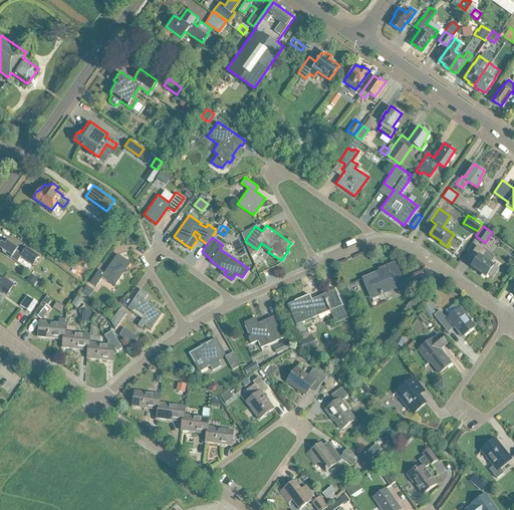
[(18,246),(7,238),(4,241),(2,240),(0,243),(0,248),(11,256),(17,260),(21,254),(32,263),(38,254),(26,246),(22,252),(16,248),(18,246)]
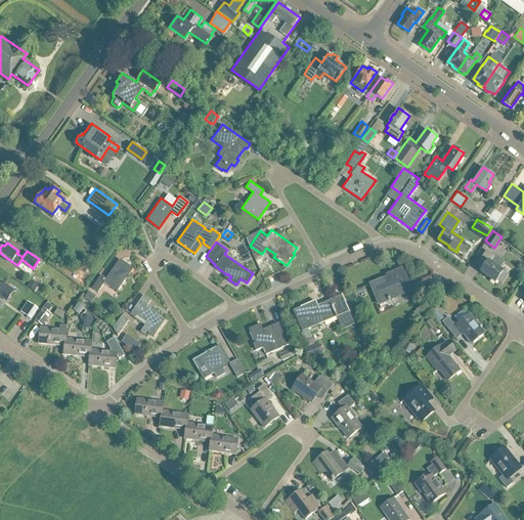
[(501,269),(498,267),(504,261),(485,249),(478,259),(484,263),(480,270),(494,280),(496,278),(501,282),(508,272),(503,269),(501,269)]
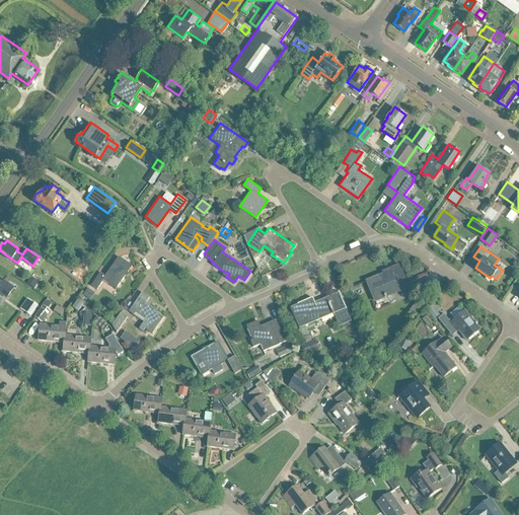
[(116,287),(132,264),(119,254),(104,274),(99,271),(90,284),(96,288),(103,279),(116,287)]
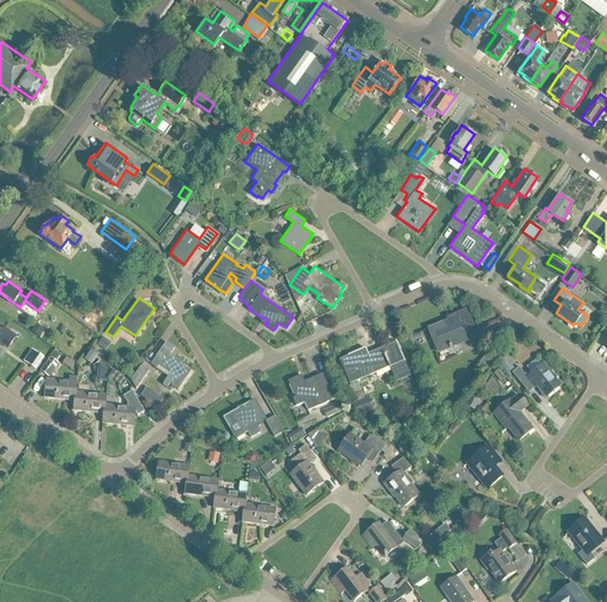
[(474,328),(466,307),(455,312),(455,315),(428,326),(438,350),(470,337),(472,343),(486,335),(481,325),(474,328)]
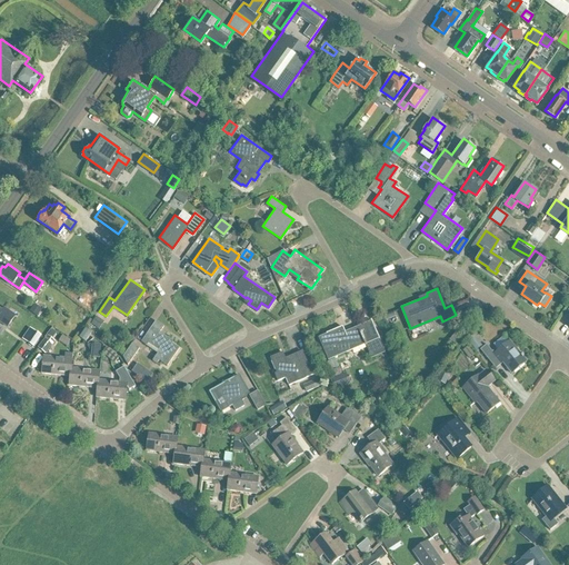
[(42,307),(35,301),(29,308),(37,314),(42,307)]
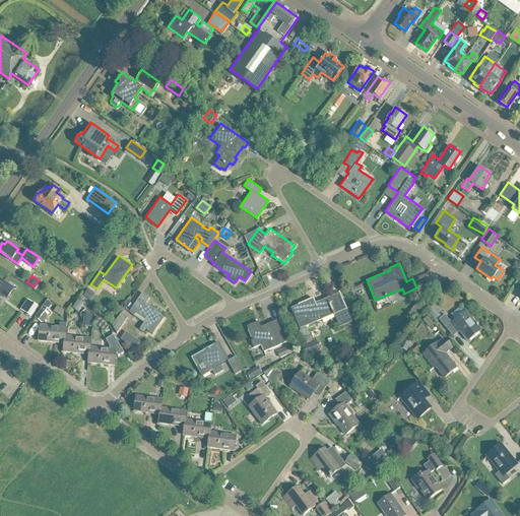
[(1,281),(0,279),(0,291),(6,296),(13,285),(3,278),(1,281)]
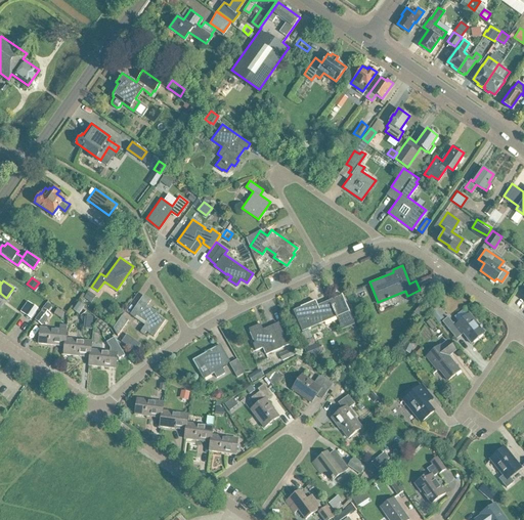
[(84,295),(91,300),(95,294),(89,289),(84,295)]
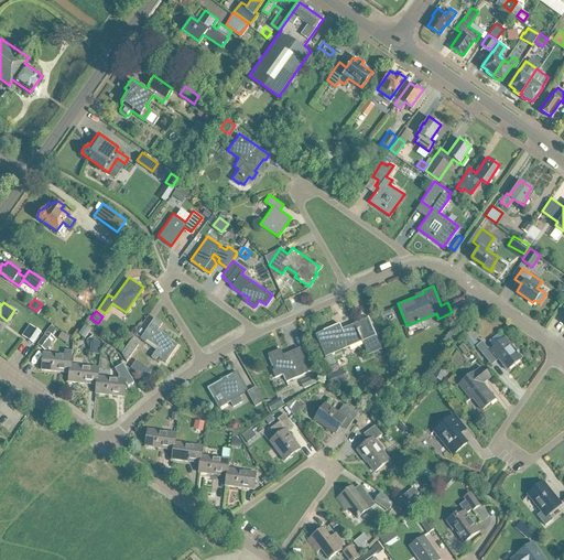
[(373,330),(367,314),(367,315),(367,316),(347,325),(348,327),(343,330),(339,321),(323,329),(324,330),(316,333),(325,354),(360,338),(361,340),(362,340),(368,352),(380,346),(382,351),(376,334),(373,330)]
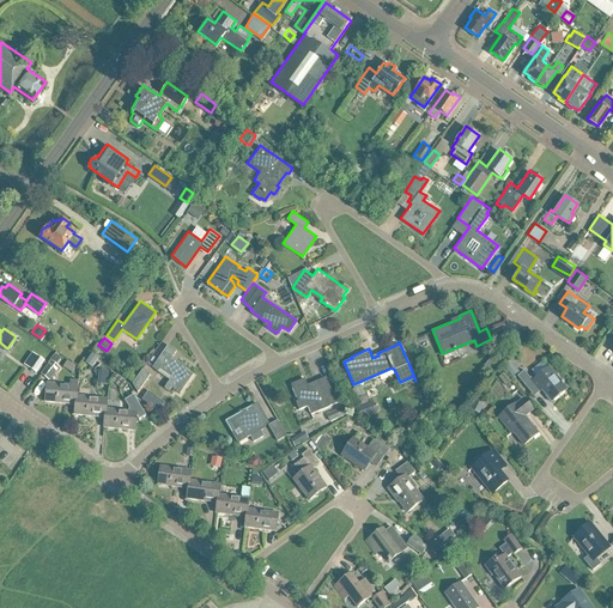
[(193,372),(180,363),(181,362),(171,354),(176,348),(168,342),(151,365),(157,369),(159,366),(173,376),(174,374),(177,376),(171,385),(180,391),(193,372)]
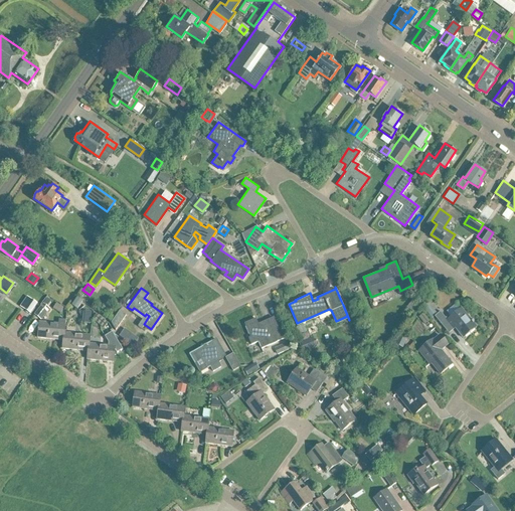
[(77,307),(82,300),(77,296),(72,303),(77,307)]
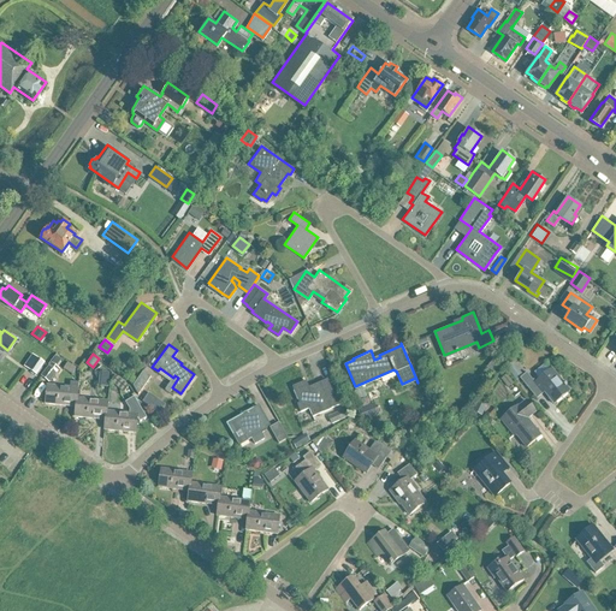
[(36,372),(43,361),(36,355),(29,367),(36,372)]
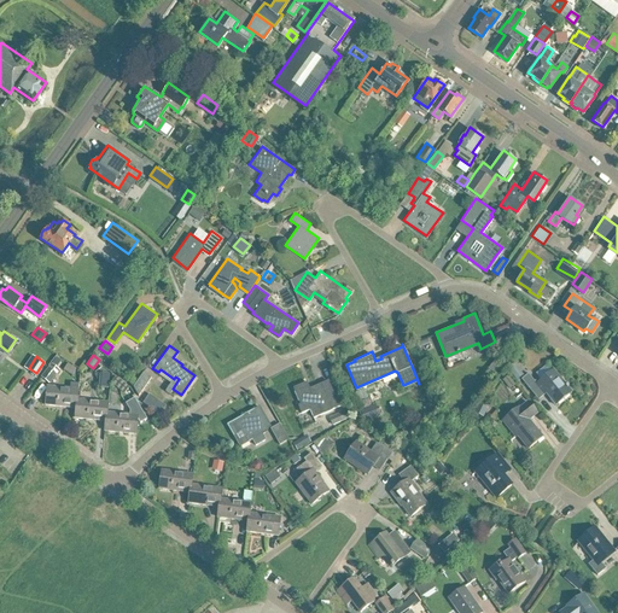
[(523,373),(512,358),(505,363),(517,378),(523,373)]
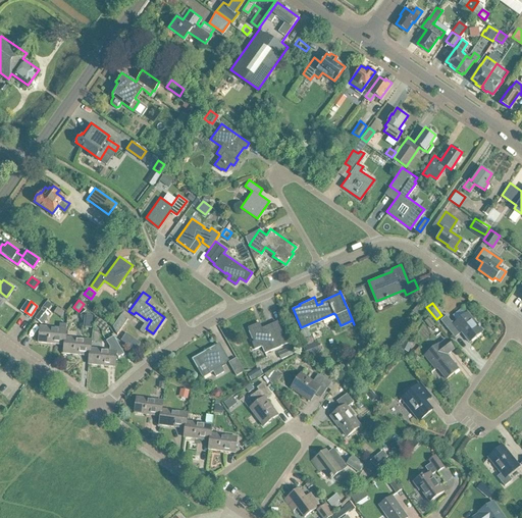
[(42,321),(51,310),(44,305),(35,316),(42,321)]
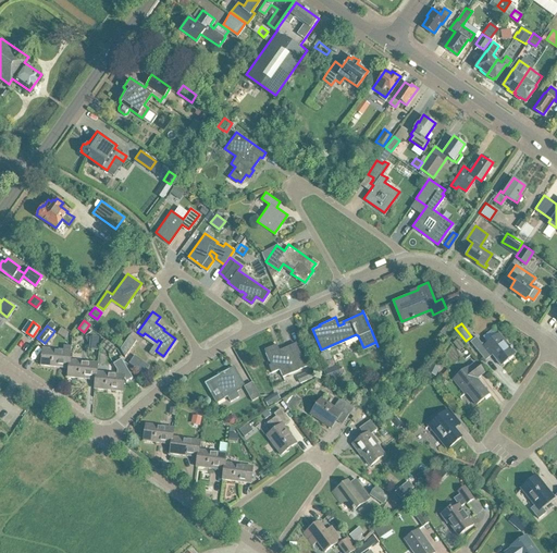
[(515,352),(498,332),(487,341),(485,339),(481,342),(475,335),(470,341),(483,357),(491,351),(500,363),(515,352)]
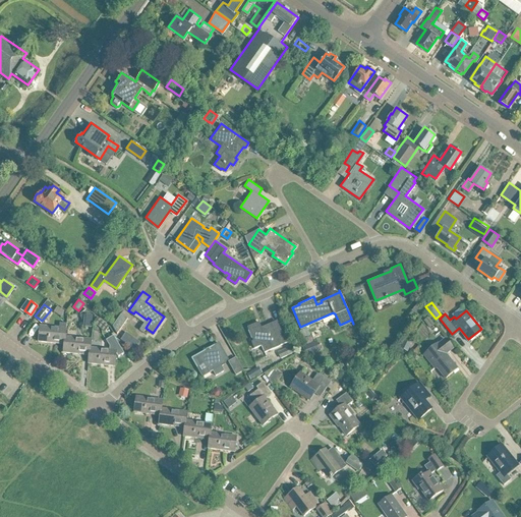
[(117,332),(128,316),(121,311),(112,324),(117,332)]
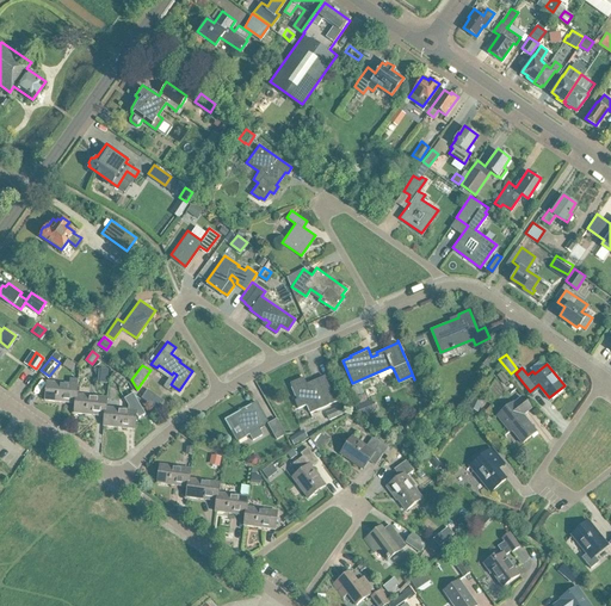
[(118,383),(123,376),(115,369),(110,376),(118,383)]
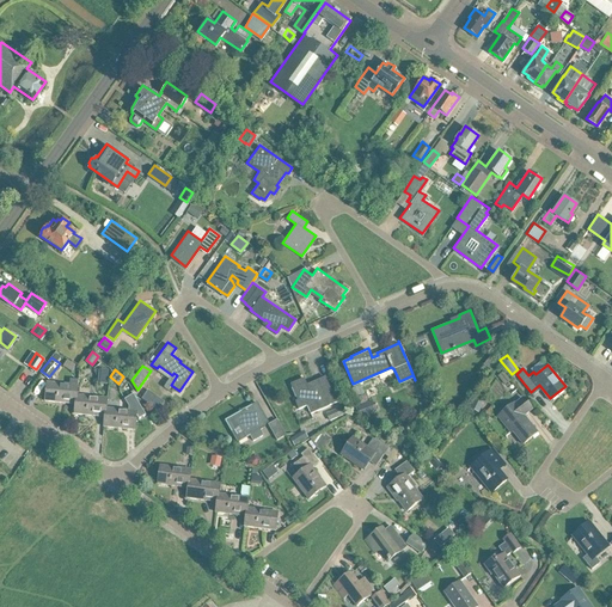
[(505,382),(510,378),(503,369),(499,373),(505,382)]
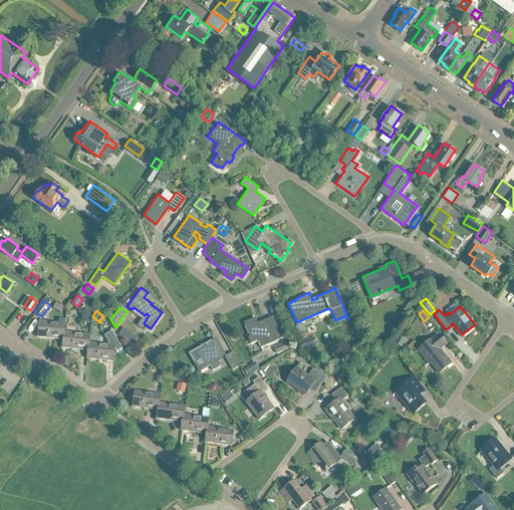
[(278,326),(273,314),(267,317),(268,320),(258,324),(255,316),(244,320),(250,334),(248,335),(251,341),(258,338),(261,345),(276,338),(284,335),(280,325),(278,326)]
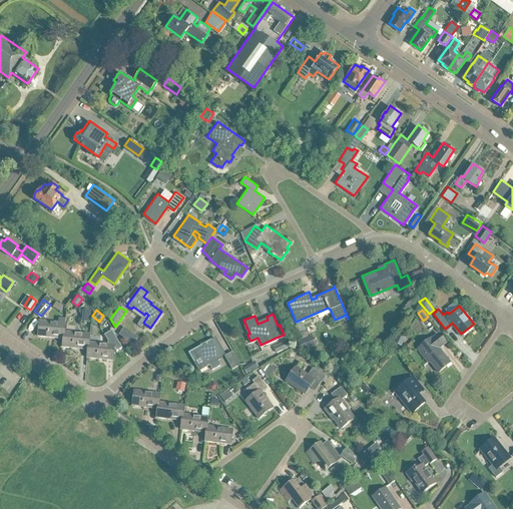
[(39,320),(37,334),(63,337),(64,331),(65,322),(65,317),(58,316),(58,322),(39,320)]
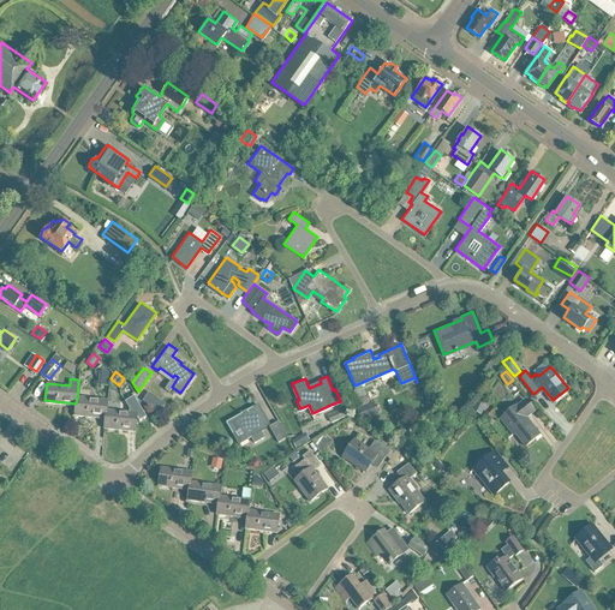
[(154,406),(160,398),(149,389),(142,398),(154,406)]
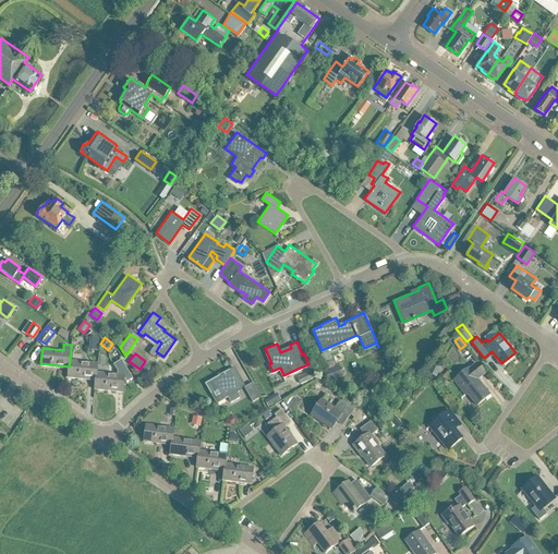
[(95,377),(95,387),(122,389),(124,377),(125,377),(126,380),(132,376),(133,376),(121,357),(113,361),(113,362),(118,369),(117,373),(96,371),(96,378),(95,377)]
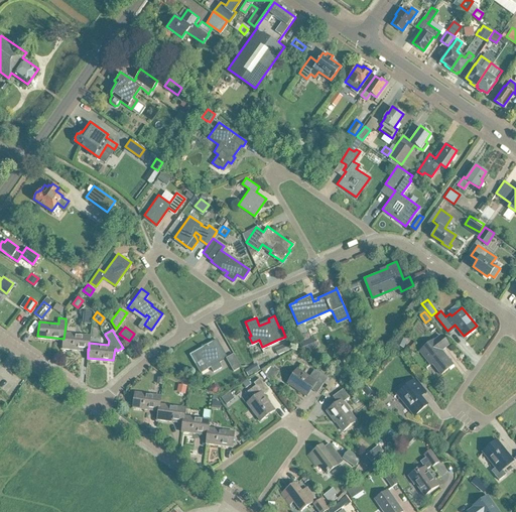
[(63,339),(62,347),(88,349),(89,350),(89,343),(90,335),(65,333),(63,339)]
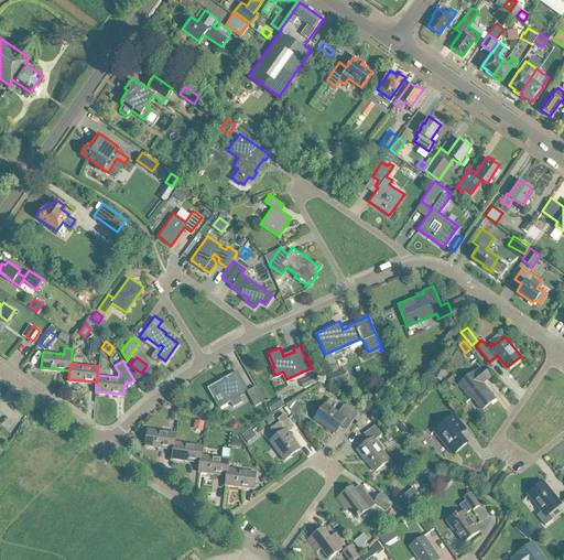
[(490,375),(481,365),(474,370),(459,381),(470,396),(472,395),(481,408),(495,397),(483,381),(490,375)]
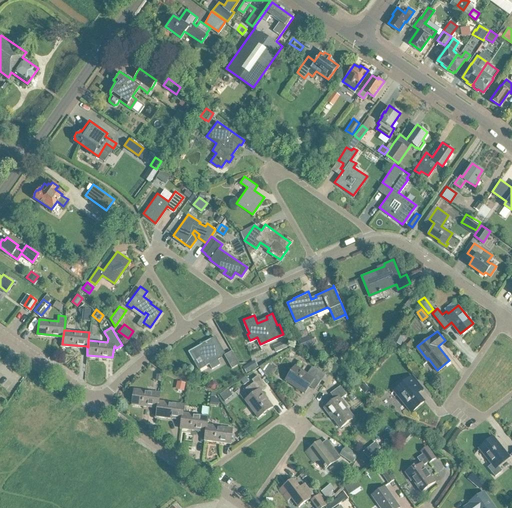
[(311,332),(298,337),(302,347),(315,342),(311,332)]
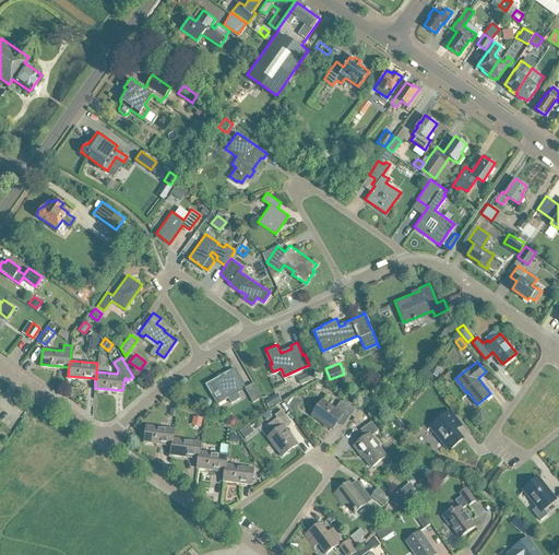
[(239,396),(237,391),(241,388),(240,387),(245,385),(234,366),(206,382),(217,402),(228,396),(232,401),(239,396)]
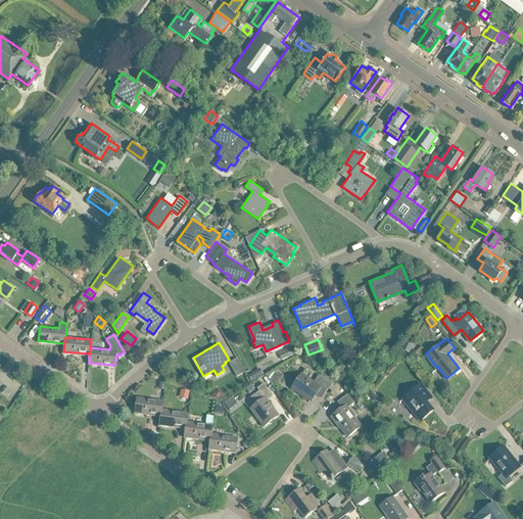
[(281,358),(295,351),(293,344),(279,350),(281,358)]
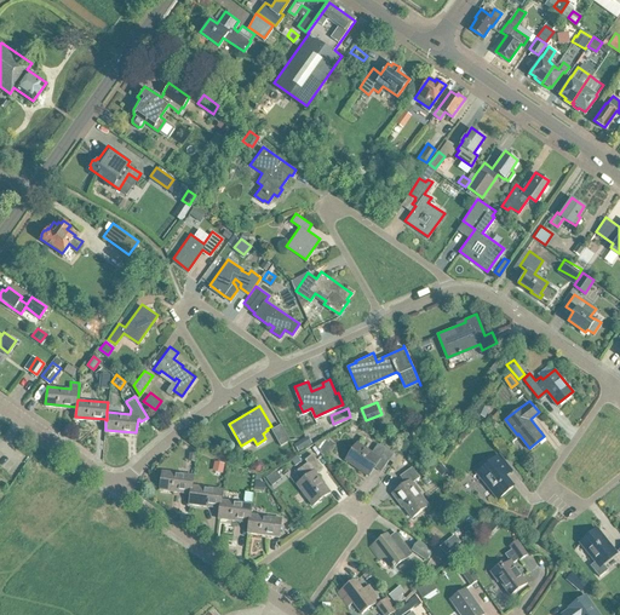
[(281,442),(290,437),(281,421),(271,427),(281,442)]
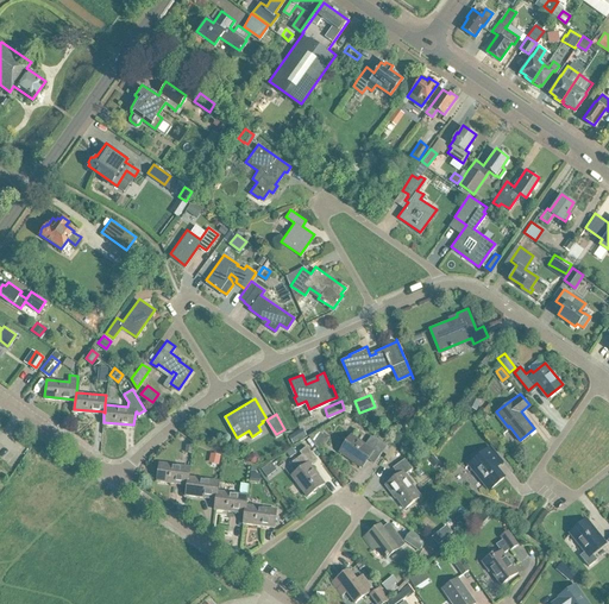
[(320,441),(327,429),(318,423),(311,435),(320,441)]
